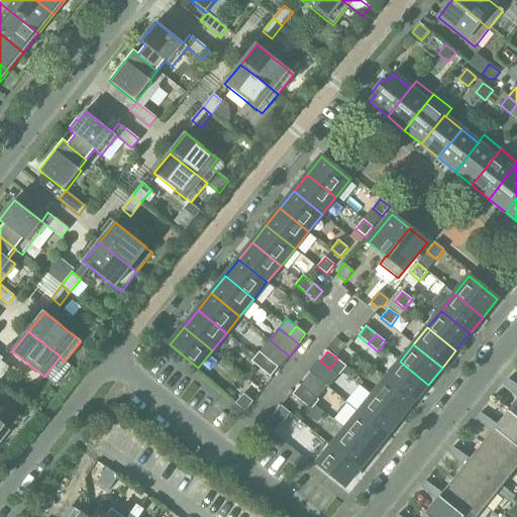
[(251,362),(261,370),(269,359),(260,352),(251,362)]
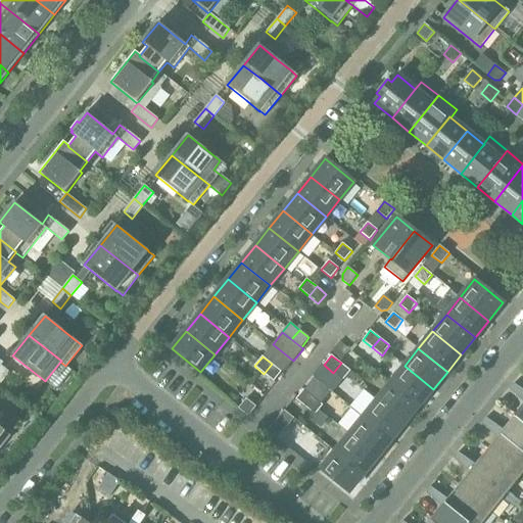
[(342,381),(350,371),(341,363),(333,373),(342,381)]
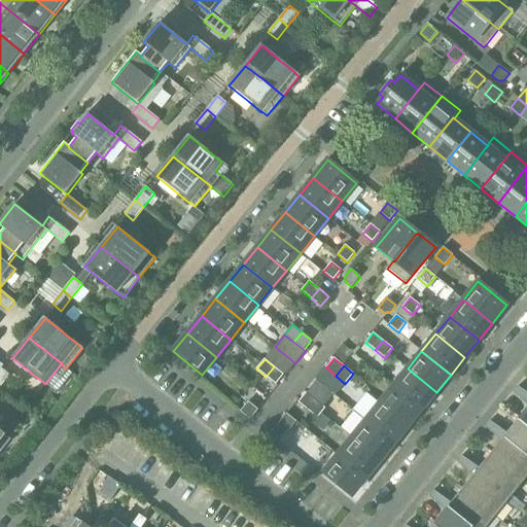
[(276,384),(283,375),(274,366),(266,377),(276,384)]
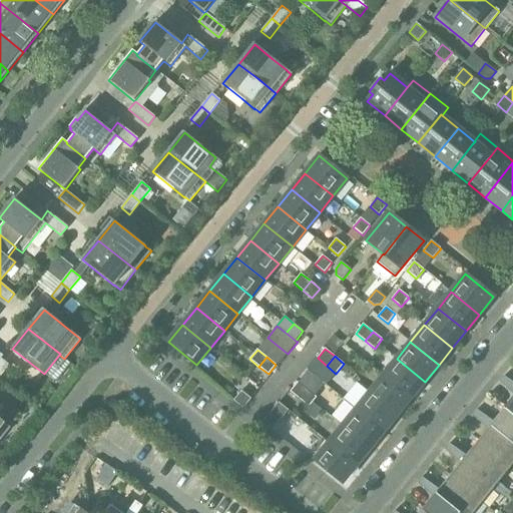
[(1,359),(0,359),(0,377),(9,366),(1,359)]
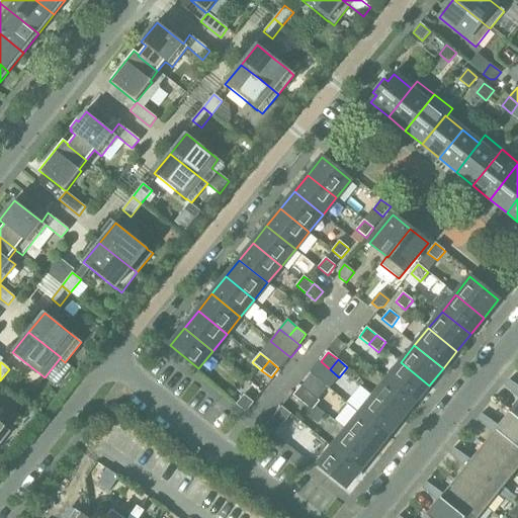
[(401,362),(386,379),(415,403),(429,385),(401,362)]
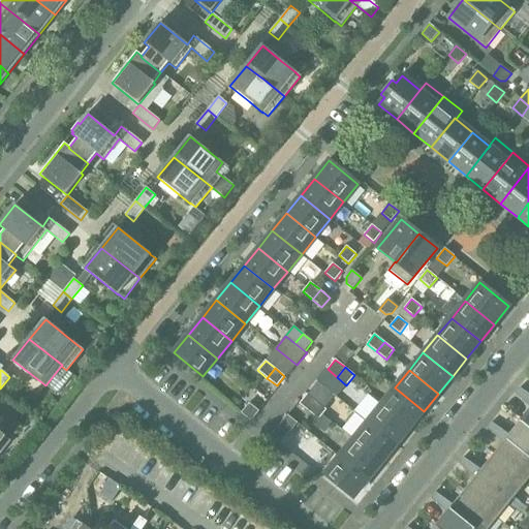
[(318,419),(327,410),(324,408),(328,404),(339,412),(345,404),(317,382),(308,395),(317,402),(309,412),(318,419)]
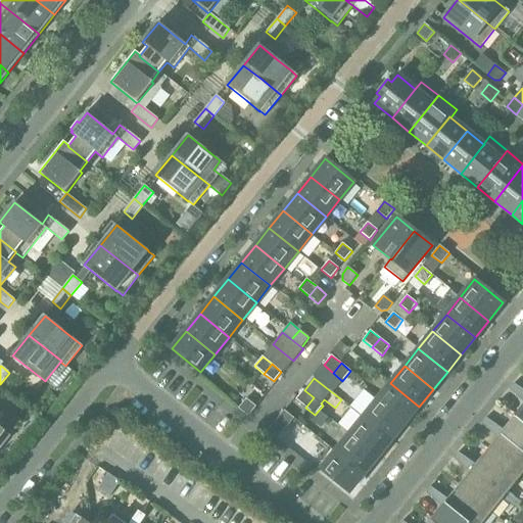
[(390,383),(377,399),(406,423),(419,407),(390,383)]
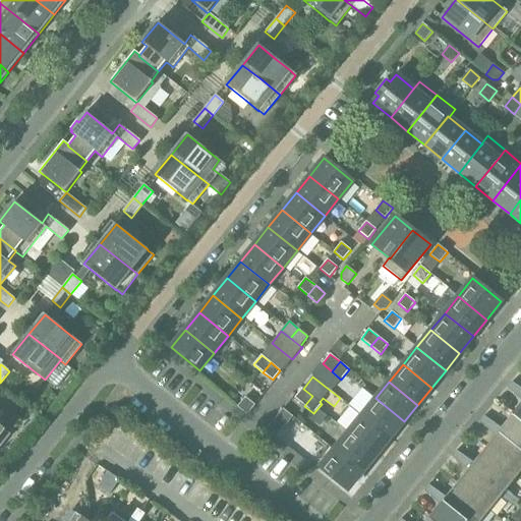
[(518,392),(520,389),(520,388),(512,382),(507,388),(516,396),(518,392)]
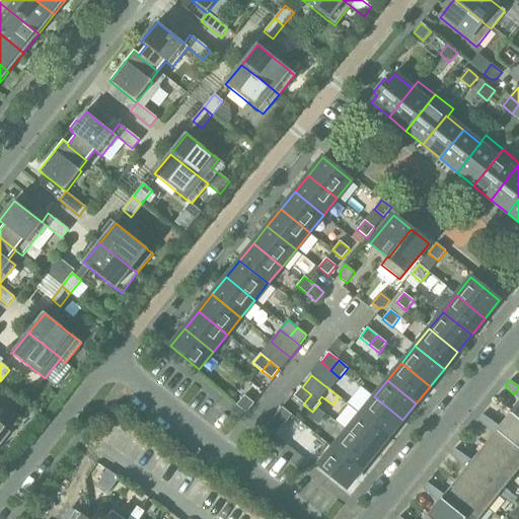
[(294,396),(303,404),(311,394),(302,387),(301,387),(294,396)]
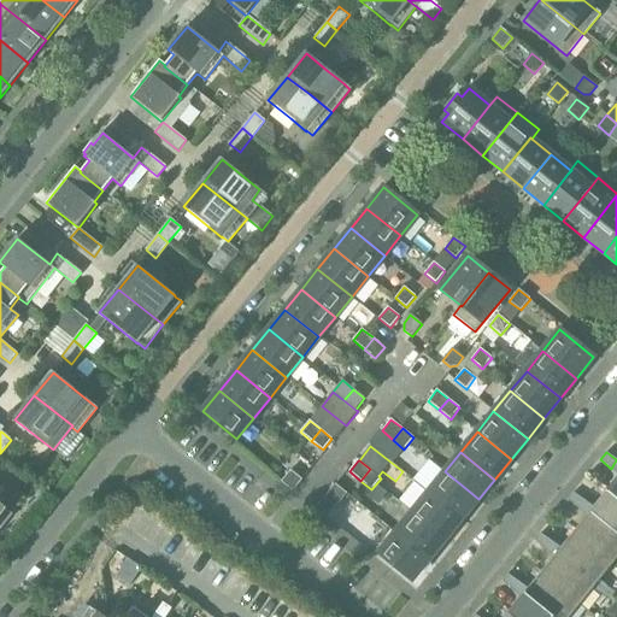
[(293,492),(301,480),(291,471),(281,482),(293,492)]
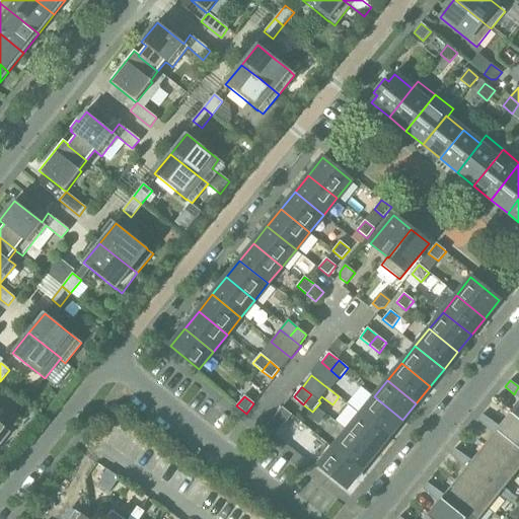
[(360,414),(388,437),(402,420),(374,396),(360,414)]
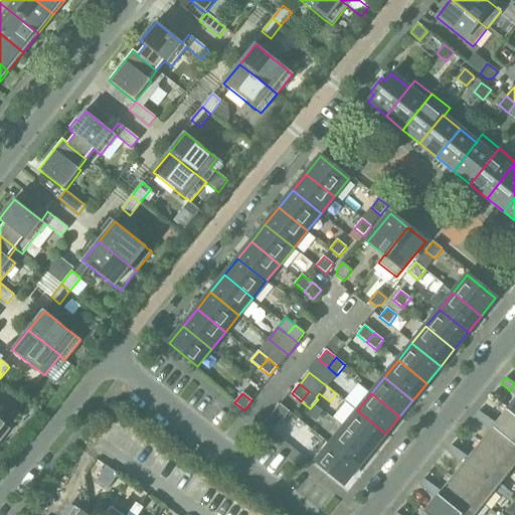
[(514,399),(506,410),(514,417),(514,399)]
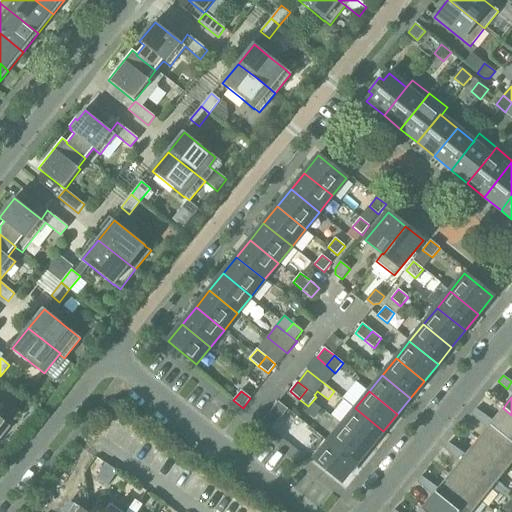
[(341,425),(370,448),(383,431),(355,408),(341,425)]
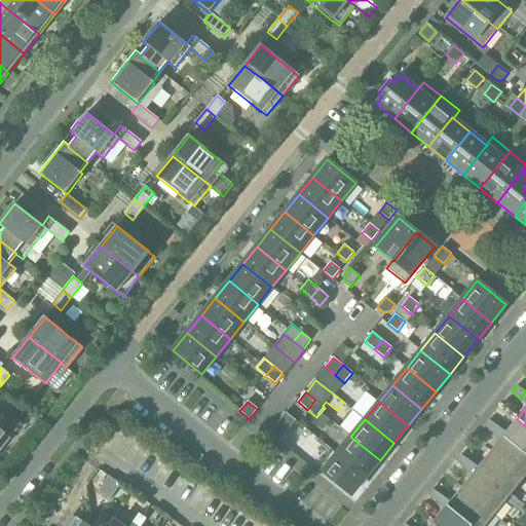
[(495,430),(493,434),(499,441),(503,437),(525,454),(525,426),(517,419),(506,433),(498,427),(495,430)]
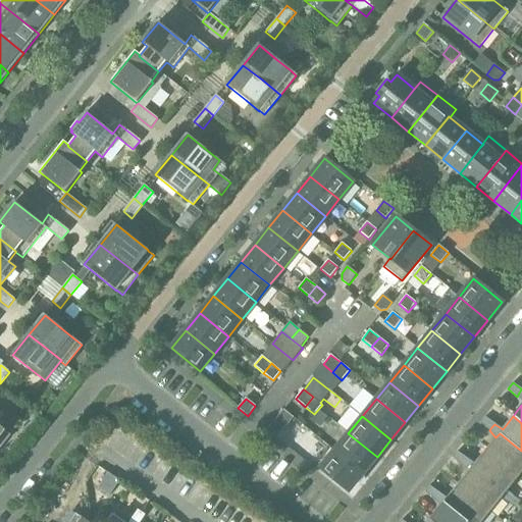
[(491,427),(494,424),(485,417),(480,422),(489,430),(491,427)]
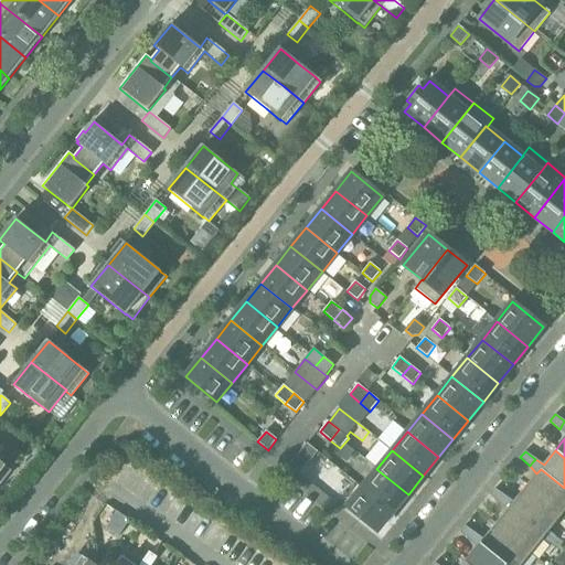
[(299,475),(307,465),(297,456),(288,467),(299,475)]
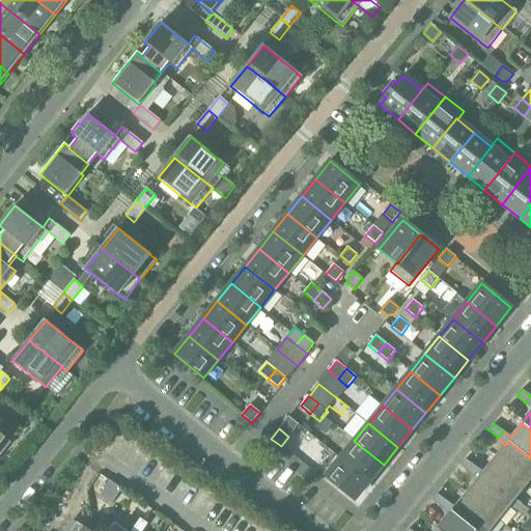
[(0,455),(10,442),(5,438),(0,432),(0,455)]
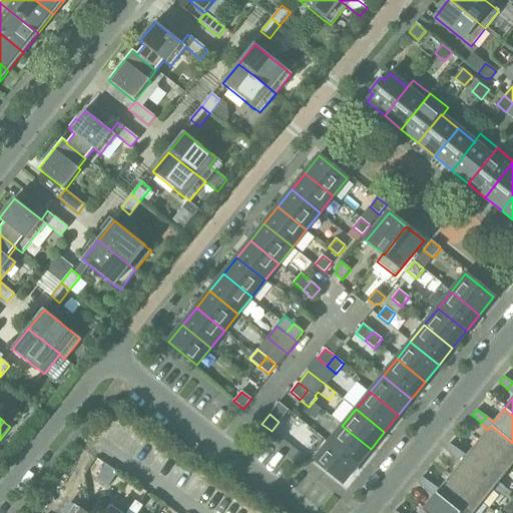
[(342,426),(329,443),(357,466),(371,449),(342,426)]
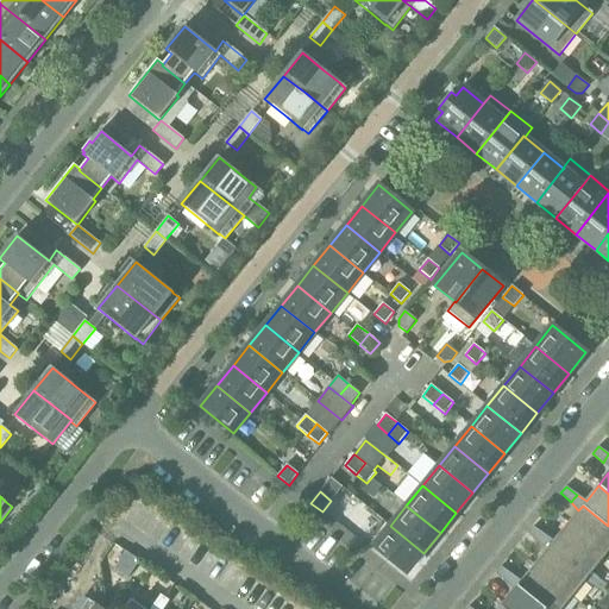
[(608,526),(583,506),(578,510),(566,526),(604,557),(608,551),(608,526)]
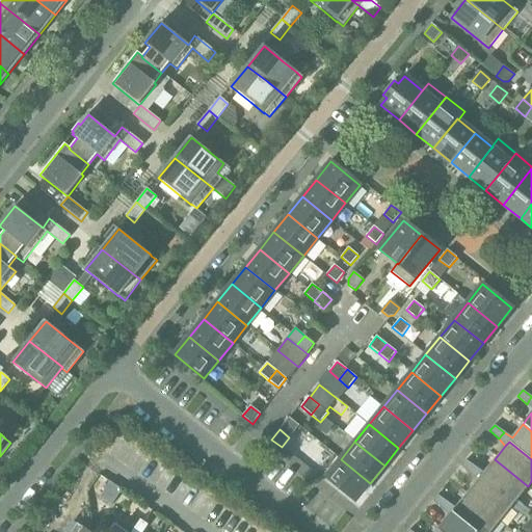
[(370,483),(341,459),(326,477),(355,501),(370,483)]
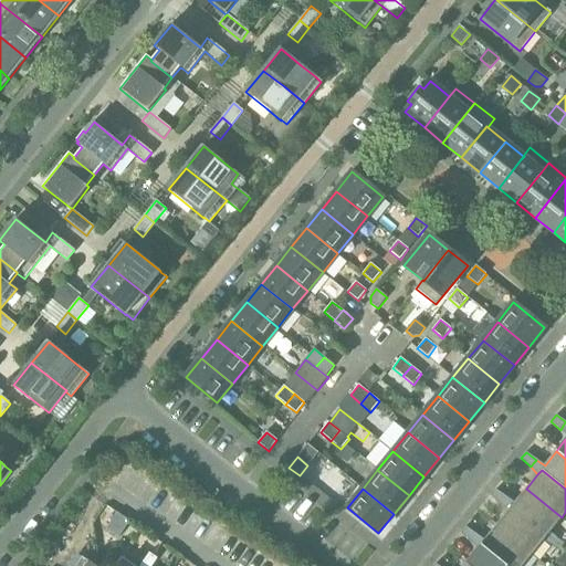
[(547,536),(551,532),(562,517),(526,489),(514,503),(506,496),(503,501),(500,504),(507,511),(511,507),(545,535),(547,536)]
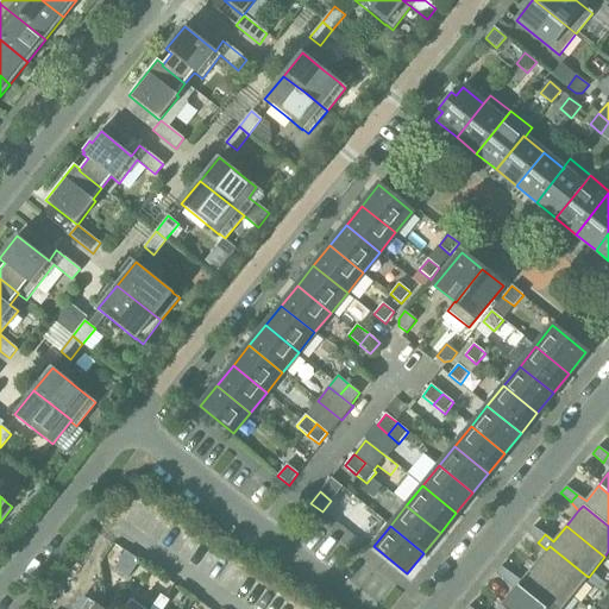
[(541,539),(545,534),(533,527),(528,533),(538,542),(541,539)]
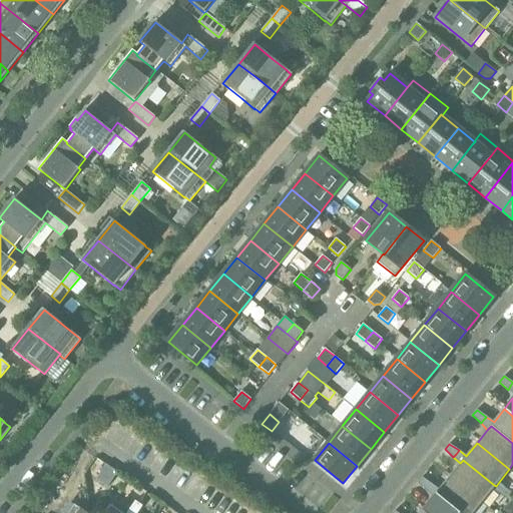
[(463,460),(460,463),(450,476),(482,503),(493,490),(498,494),(501,490),(504,487),(499,482),(496,486),(494,485),(463,460)]
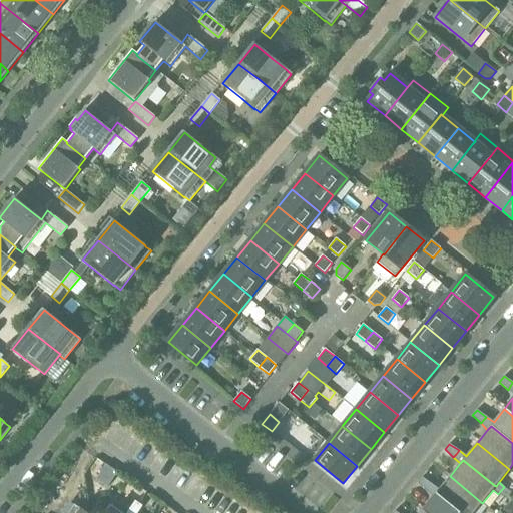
[(473,512),(482,503),(450,476),(439,489),(432,484),(426,491),(433,497),(436,493),(460,512),(473,512)]
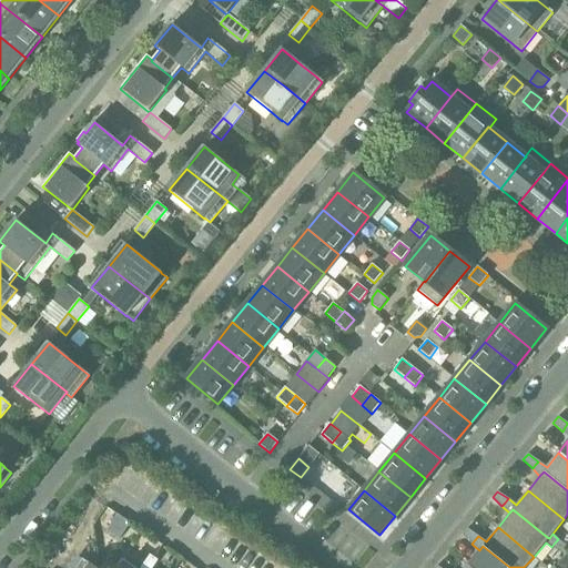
[(472,544),(478,536),(467,528),(462,535),(472,544)]
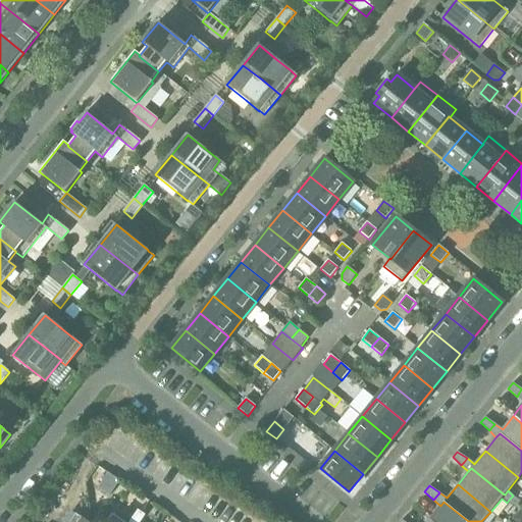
[(510,499),(507,503),(515,508),(519,502),(513,496),(510,499)]
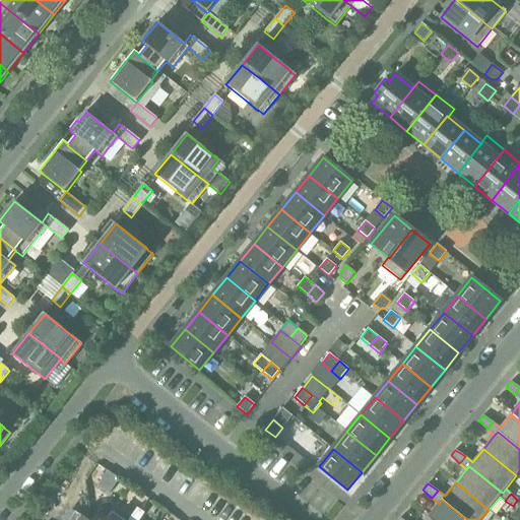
[(466,519),(442,500),(439,504),(428,517),(431,519),(466,519)]
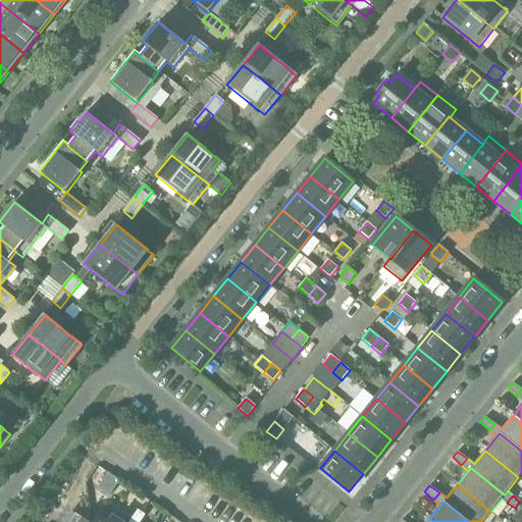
[(138,510),(131,521),(133,521),(140,521),(145,515),(138,510)]
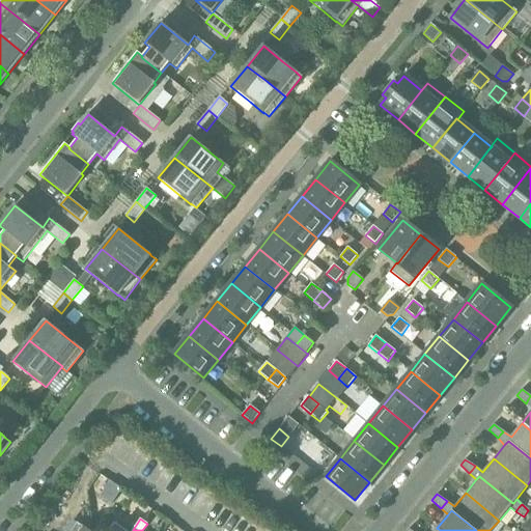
[(89,530),(77,522),(70,530),(89,530)]
